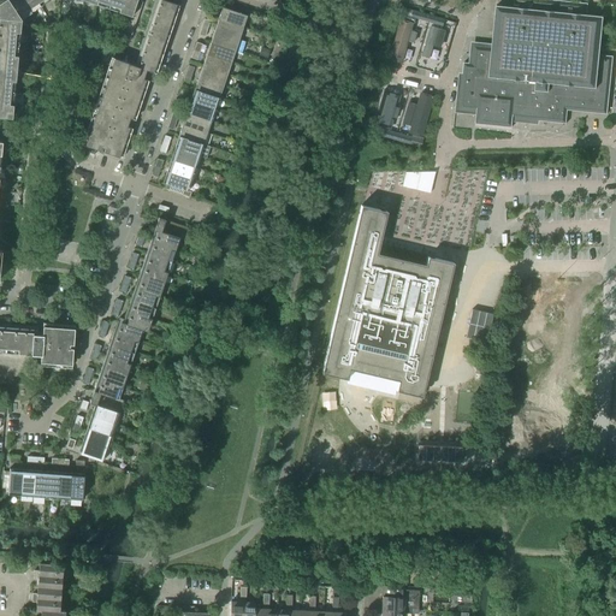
[(51,0),(1,0),(0,1),(0,117),(11,118),(21,21),(31,13),(29,10),(42,0),(49,0),(51,0)]
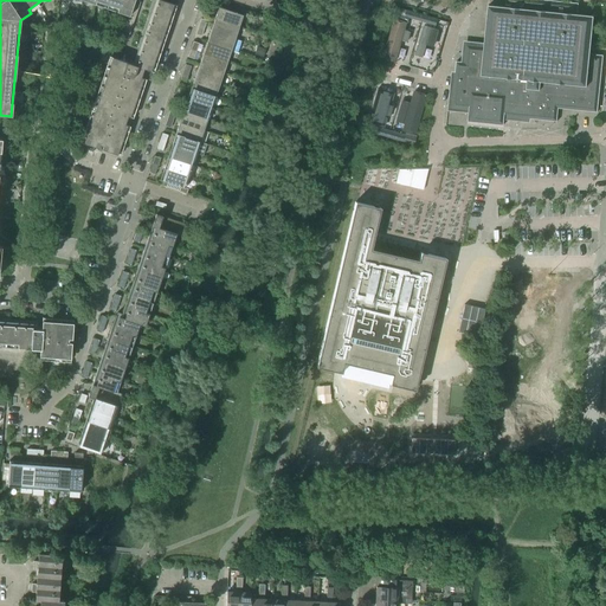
[(121,0),(108,0),(105,8),(117,13),(121,0)]
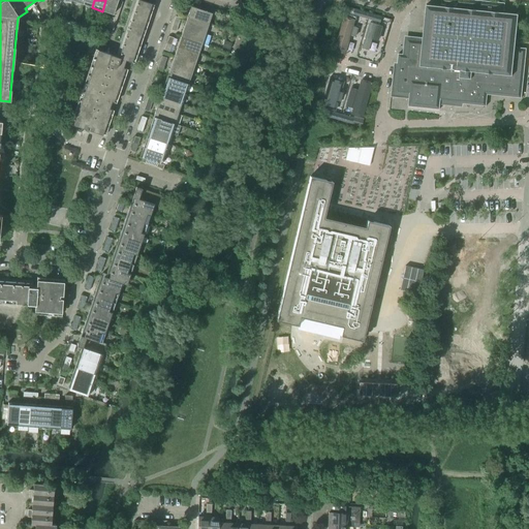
[(117,0),(105,0),(102,11),(112,14),(113,14),(118,0),(117,0)]
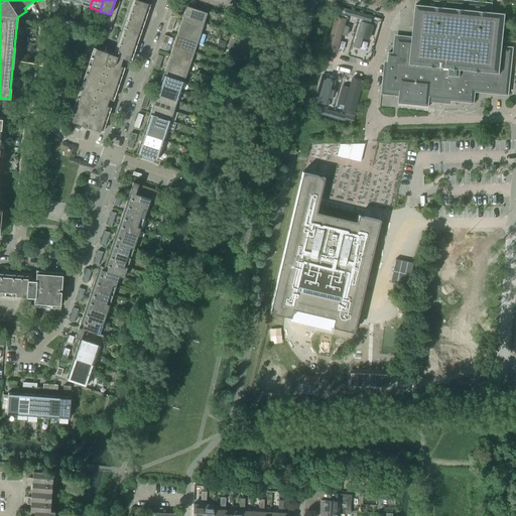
[(115,0),(110,14),(109,14),(103,33),(108,35),(119,2),(115,0)]
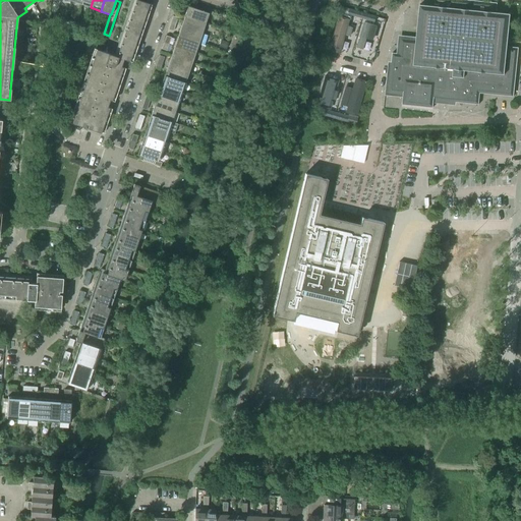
[(137,0),(135,0),(127,25),(140,30),(149,4),(137,0)]
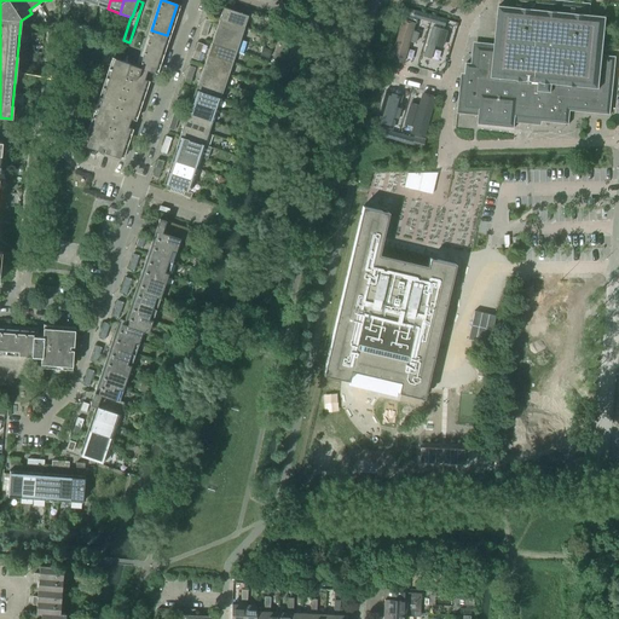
[(591,4),(556,0),(516,0),(516,7),(499,6),(495,48),(476,46),(475,64),(472,64),(466,63),(464,75),(466,75),(462,110),(479,113),(479,116),(478,125),(514,128),(516,114),(528,115),(527,120),(568,125),(570,120),(570,111),(611,115),(617,57),(603,56),(607,17),(606,17),(590,15),(591,4)]
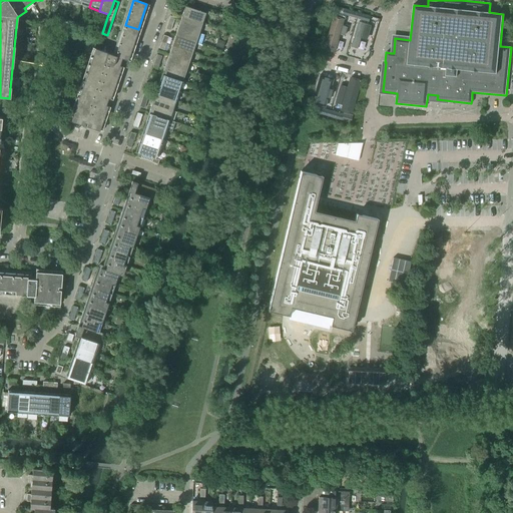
[(185,6),(181,17),(201,23),(205,13),(185,6)]
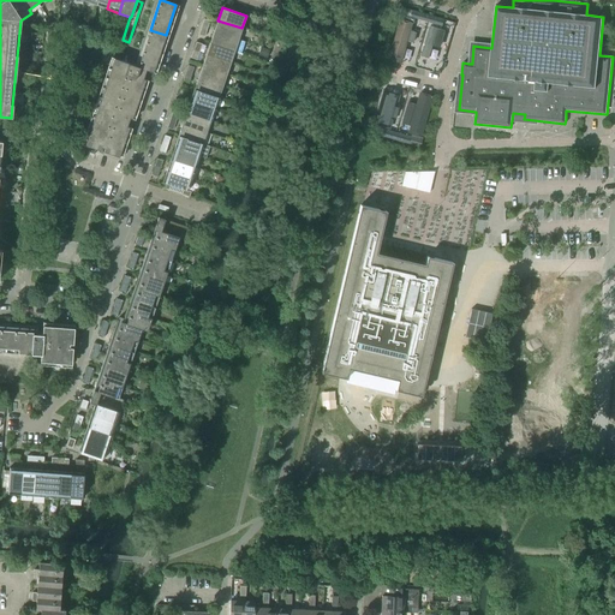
[(401,15),(412,17),(443,27),(445,21),(404,9),(401,15)]
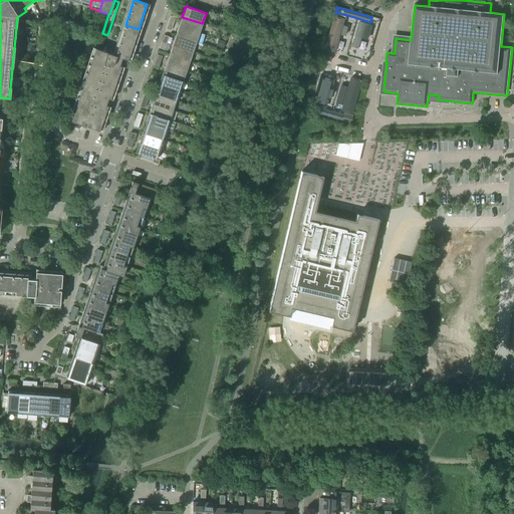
[(326,51),(336,54),(346,19),(336,16),(326,51)]
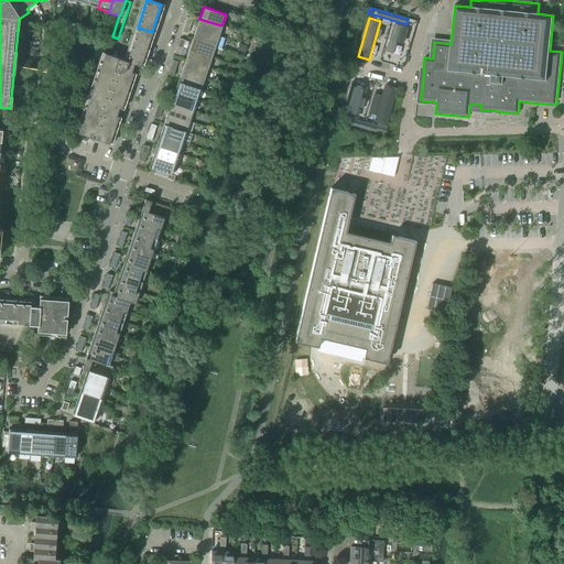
[(199,19),(196,29),(218,36),(221,25),(199,19)]
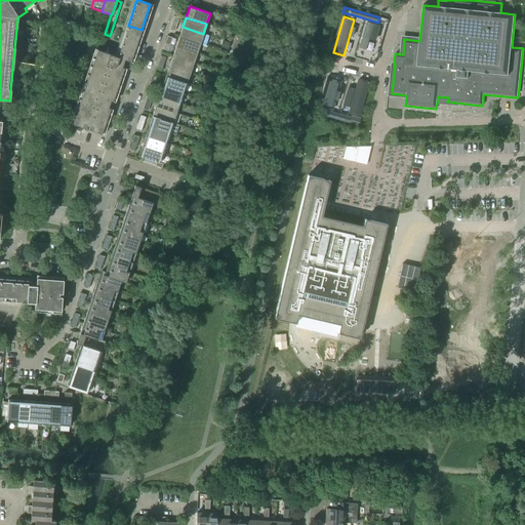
[(362,48),(368,50),(375,25),(369,23),(362,48)]
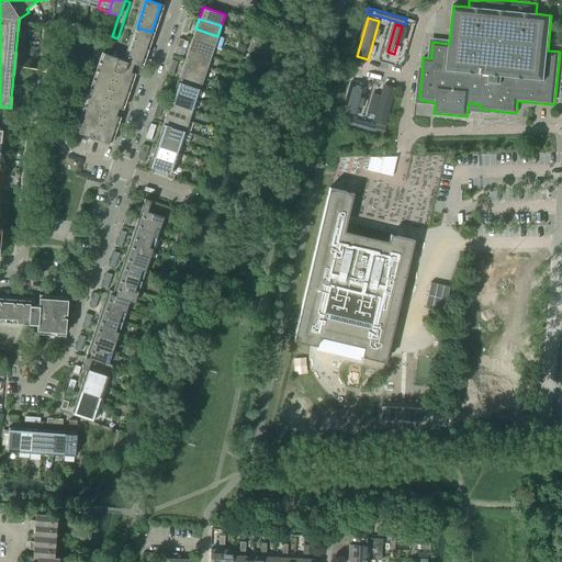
[(77,134),(88,137),(91,138),(93,133),(96,134),(94,139),(109,144),(119,115),(116,114),(119,109),(121,109),(133,72),(131,72),(133,64),(139,66),(152,32),(137,27),(126,60),(104,54),(77,134)]
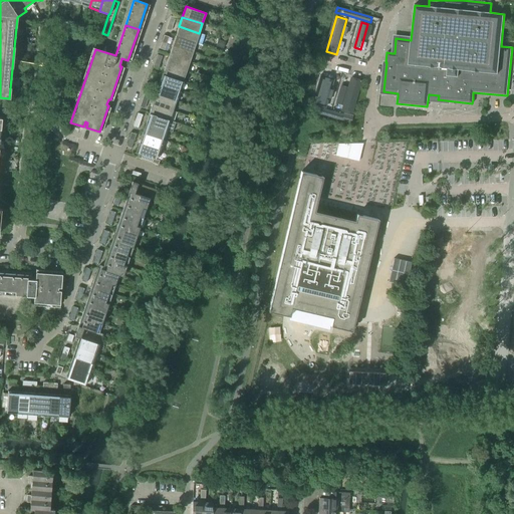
[(179,26),(175,36),(196,43),(199,33),(179,26)]
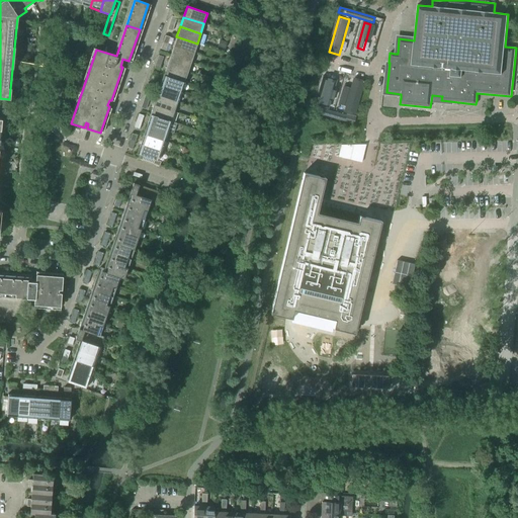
[(176,36),(173,47),(194,53),(197,44),(176,36)]
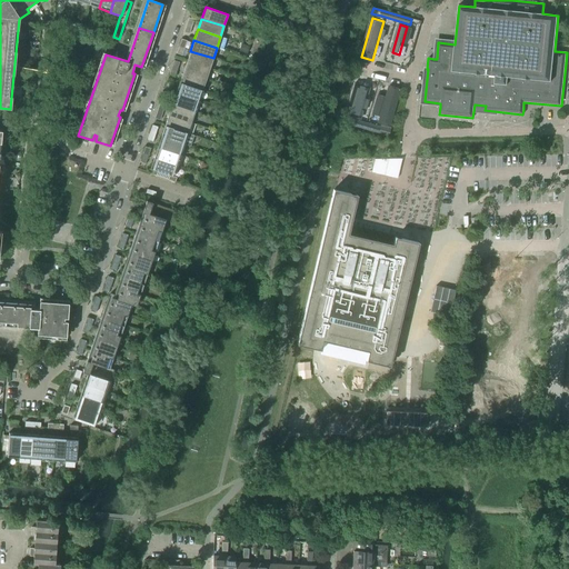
[(250,47),(241,43),(239,51),(248,53),(250,47)]
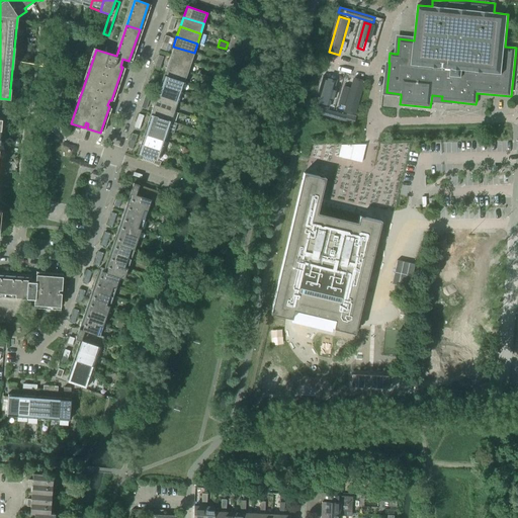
[(173,47),(170,56),(190,63),(194,53),(173,47)]
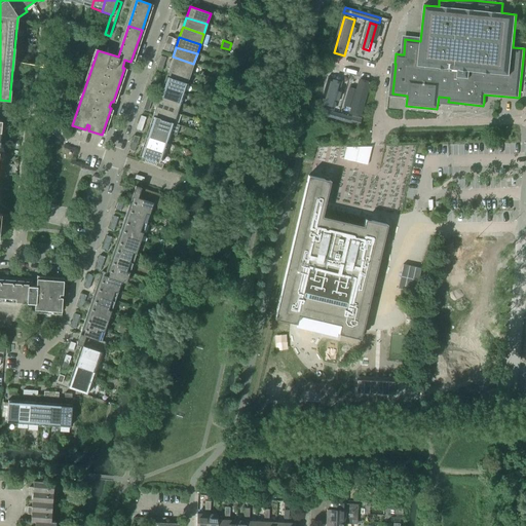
[(173,57),(170,67),(190,73),(193,64),(173,57)]
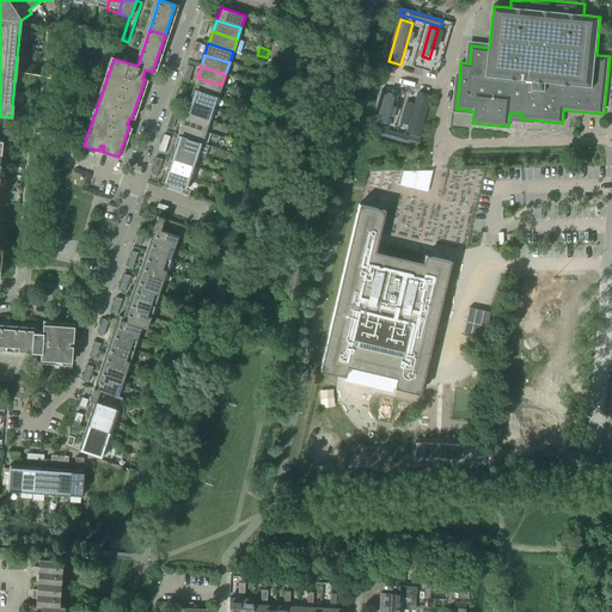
[(197,78),(193,90),(218,98),(221,85),(197,78)]
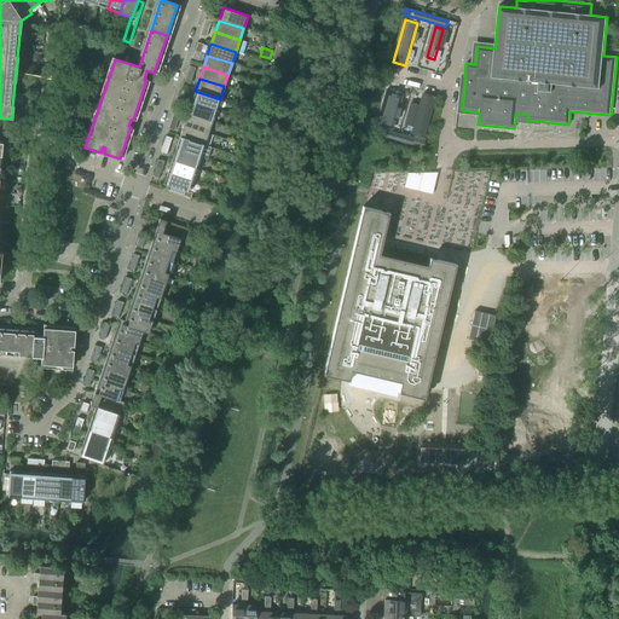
[(380,115),(388,117),(397,87),(388,85),(380,115)]
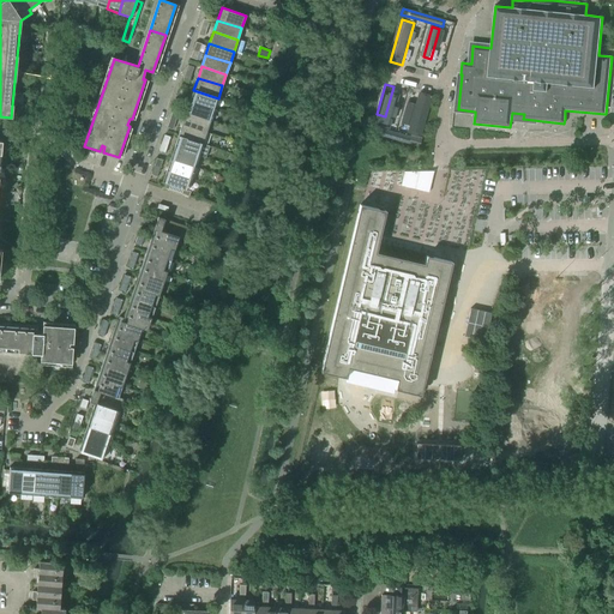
[(193,90),(190,101),(215,109),(218,98),(193,90)]
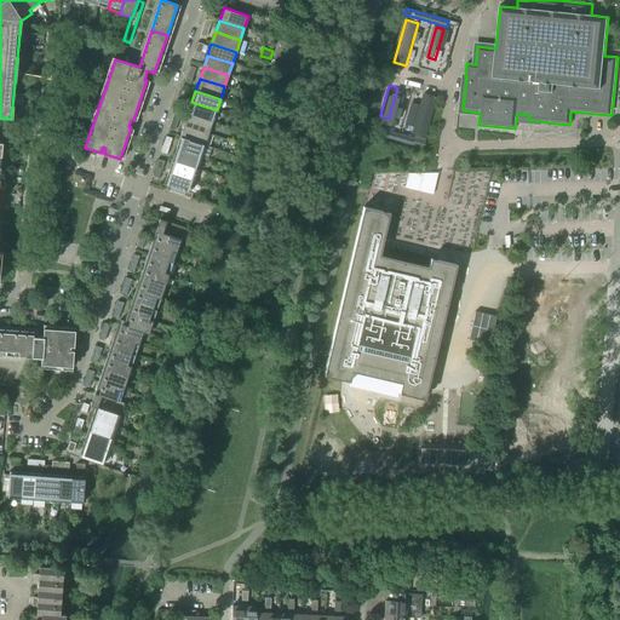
[(414,127),(412,135),(425,138),(436,97),(424,93),(420,107),(409,103),(403,125),(414,127)]
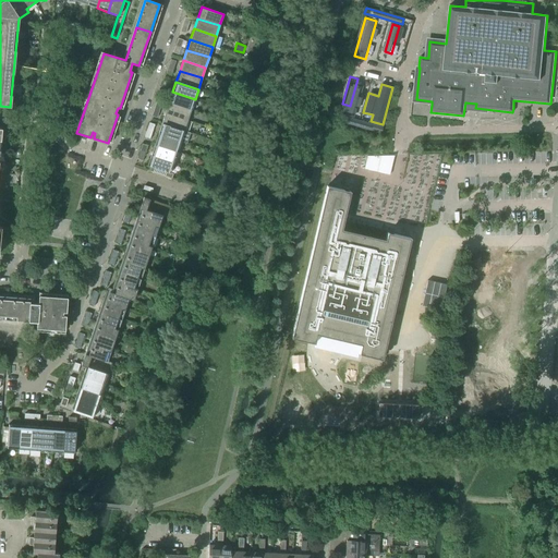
[(172,92),(169,102),(191,110),(195,99),(172,92)]
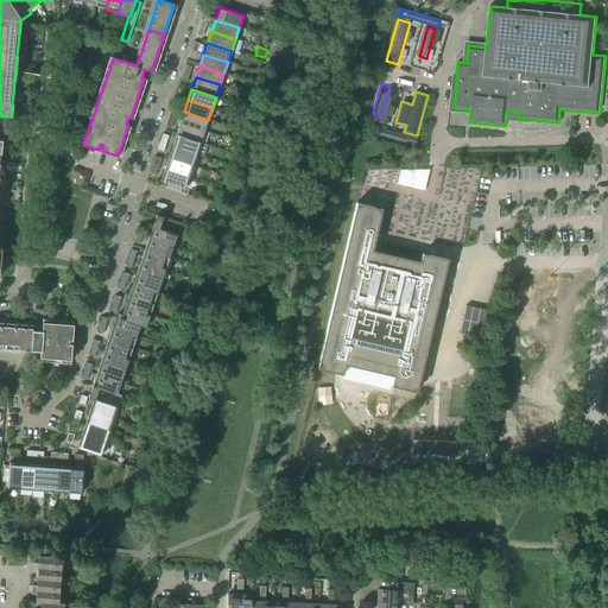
[(184,112),(181,124),(204,131),(208,120),(184,112)]
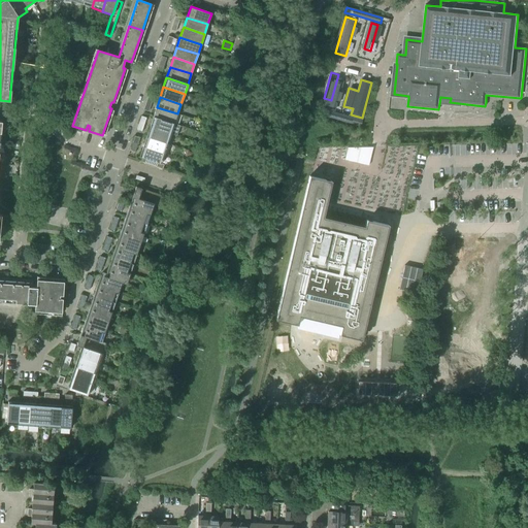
[(321,101),(318,113),(360,126),(362,122),(326,111),(328,103),(321,101)]
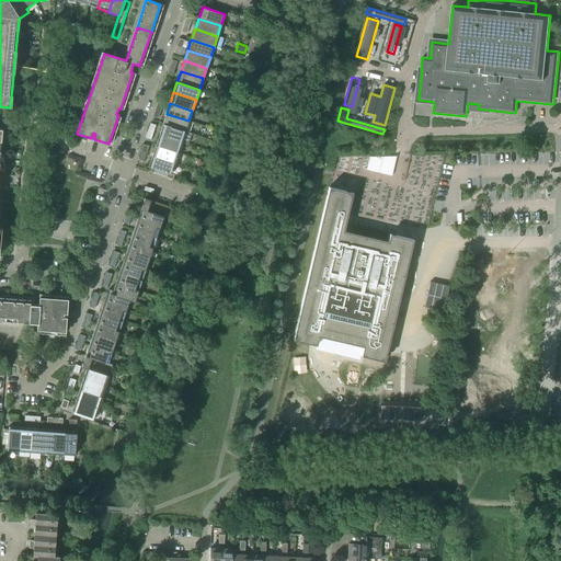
[(167,114),(162,125),(185,133),(189,121),(167,114)]
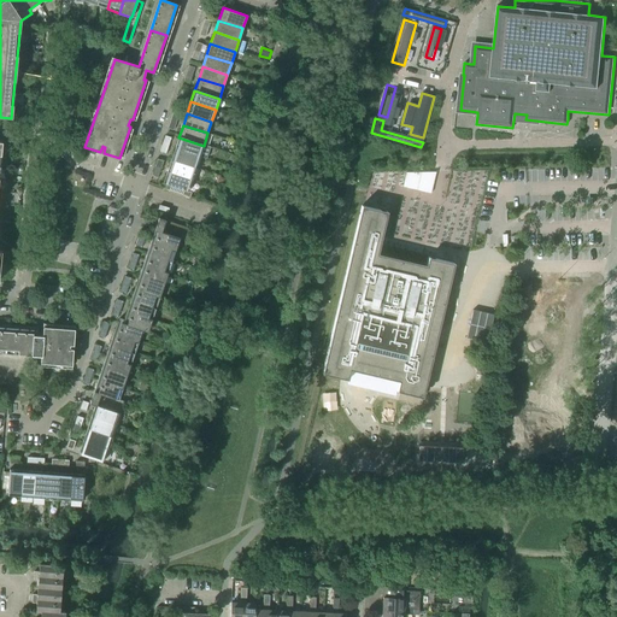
[(175,148),(199,157),(206,159),(210,148),(204,146),(178,137),(175,148)]
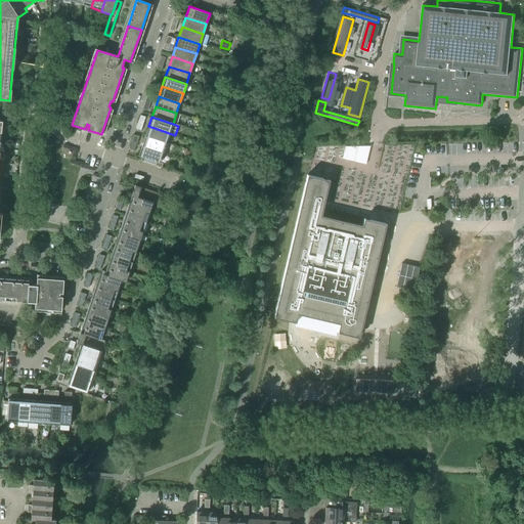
[(148,126),(145,136),(166,143),(169,133),(148,126)]
